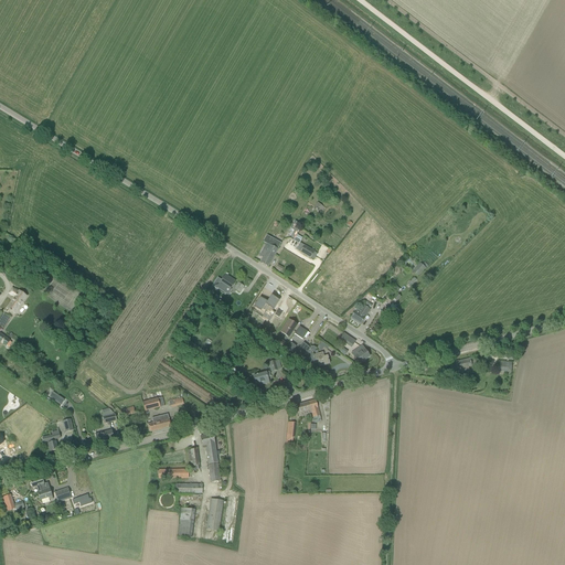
[(267,252),(275,255),(280,245),(280,244),(266,235),(263,242),(266,244),(269,246),(267,252)]
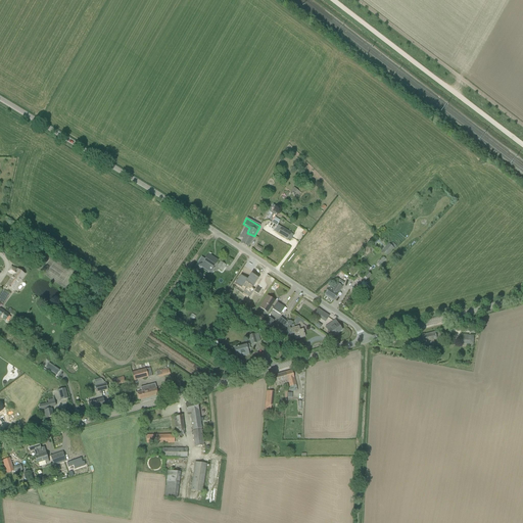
[(280,221),(275,218),(272,223),(277,226),(280,221)]
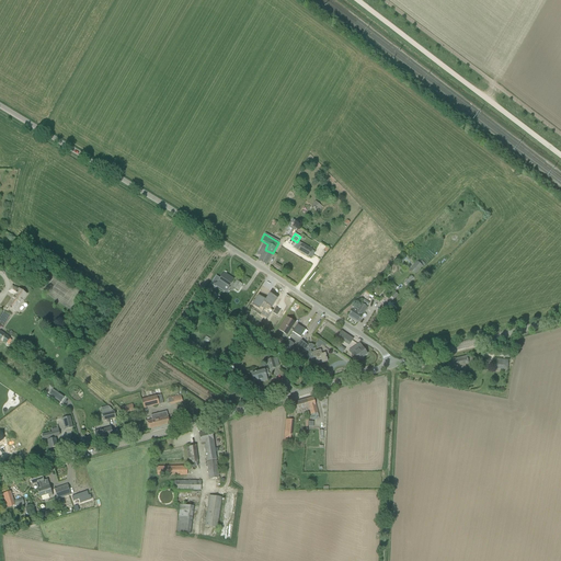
[(266,265),(273,253),(265,250),(267,244),(264,242),(258,254),(261,255),(259,261),(266,265)]
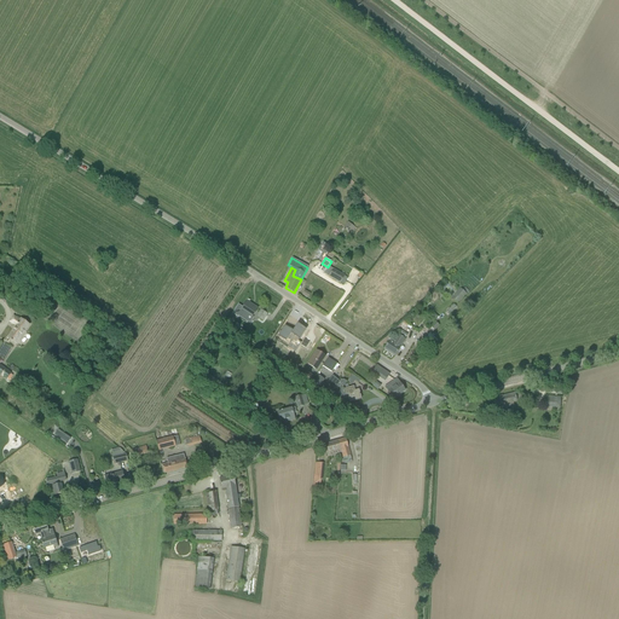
[(334,268),(333,270),(329,277),(340,284),(345,276),(334,268)]
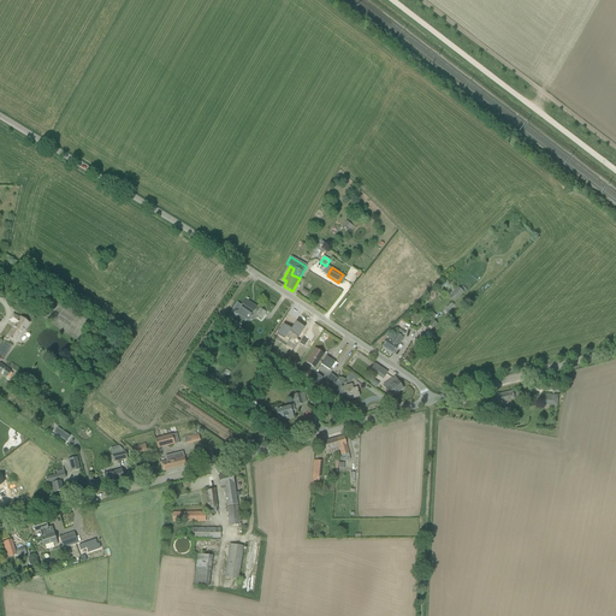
[(456,302),(465,292),(458,288),(450,296),(456,302)]
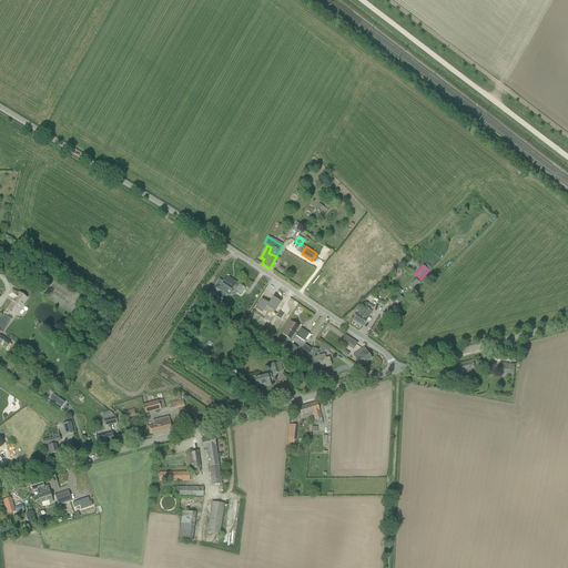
[(223,282),(219,280),(214,287),(217,291),(222,285),(232,291),(236,283),(226,276),(223,282)]
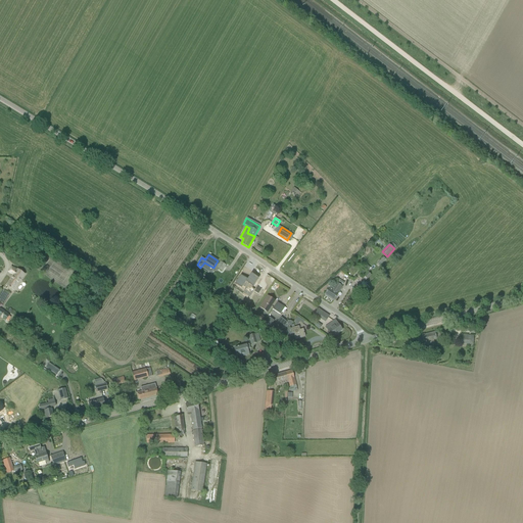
[(220,262),(217,268),(222,272),(226,265),(220,262)]
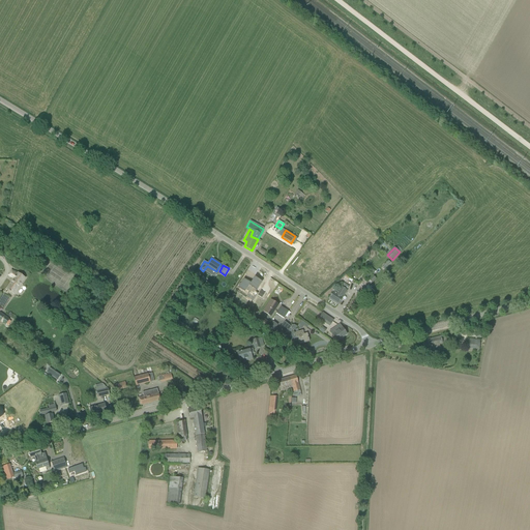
[(25,277),(18,273),(18,274),(11,271),(8,275),(15,280),(6,290),(13,294),(25,277)]
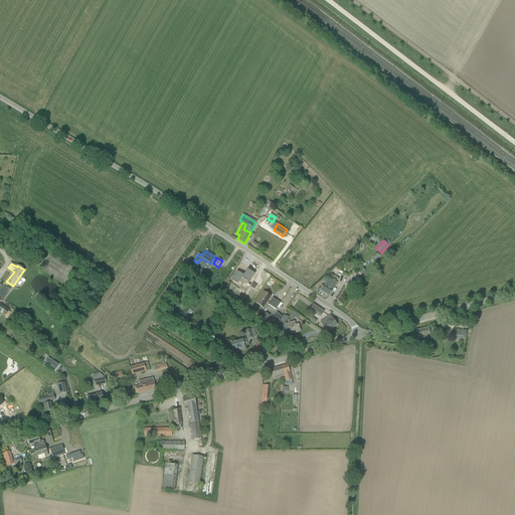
[(243,276),(237,272),(232,280),(237,284),(238,282),(242,285),(240,287),(243,289),(242,291),(245,293),(249,286),(247,285),(248,283),(253,275),(247,271),(243,276)]
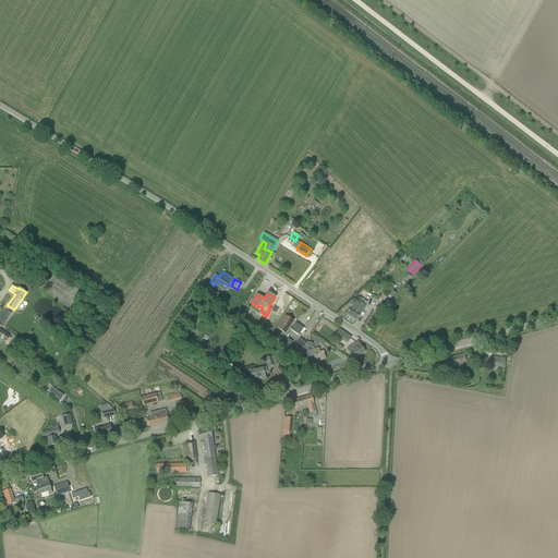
[(347,315),(355,320),(361,313),(365,305),(367,302),(363,299),(361,302),(359,301),(353,308),(351,307),(347,315)]
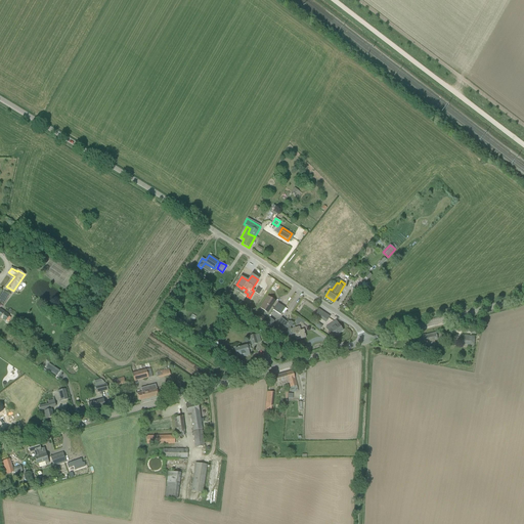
[(268,313),(275,302),(268,297),(260,308),(268,313)]
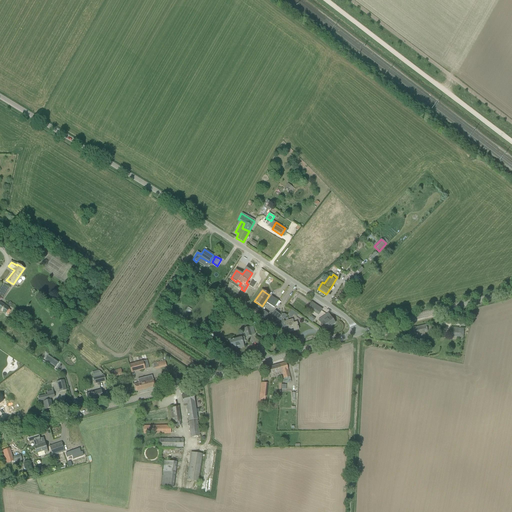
[(274,308),(279,301),(271,296),(267,303),(274,308)]
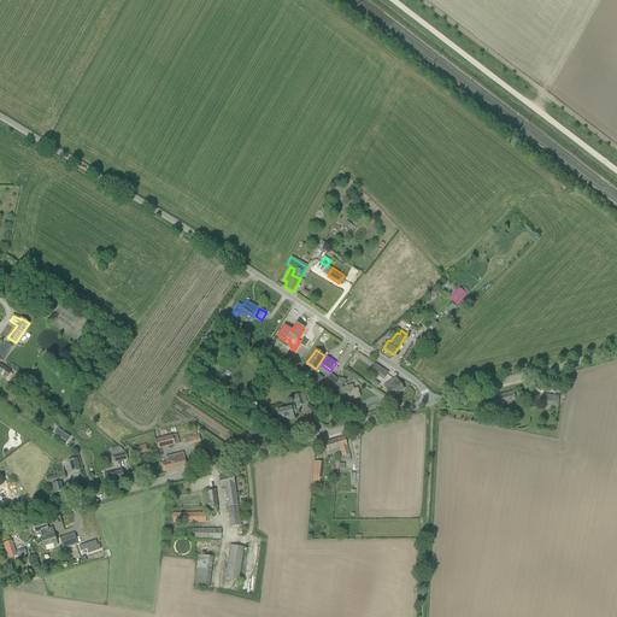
[(0,372),(6,377),(7,376),(11,372),(0,364),(0,372)]
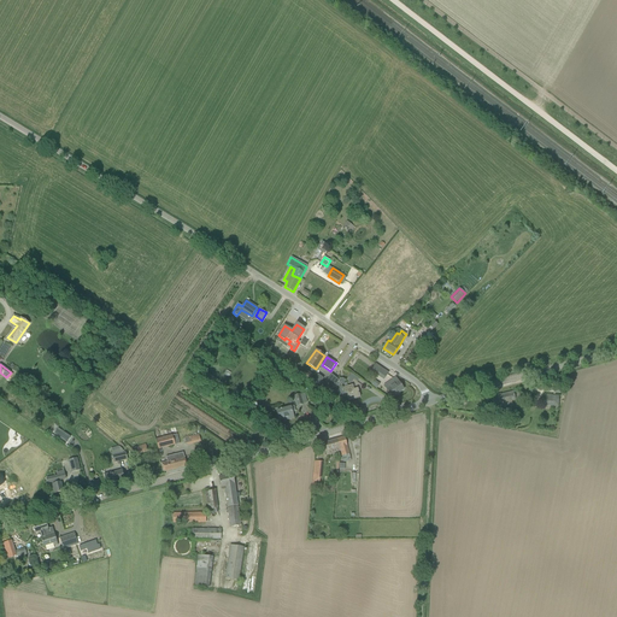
[(370,371),(383,380),(388,374),(375,364),(370,371)]
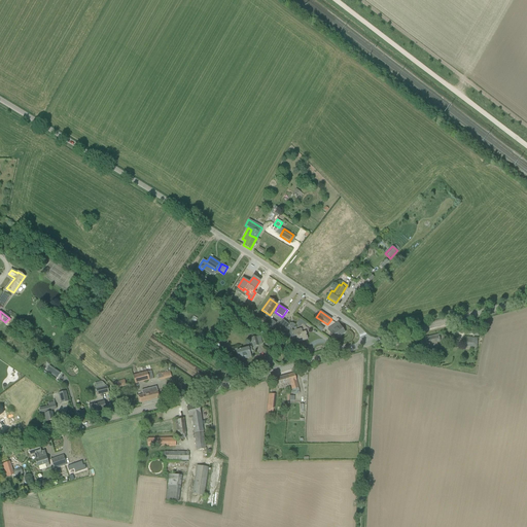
[(194,328),(179,320),(176,318),(172,315),(167,322),(171,325),(174,327),(187,337),(194,328)]
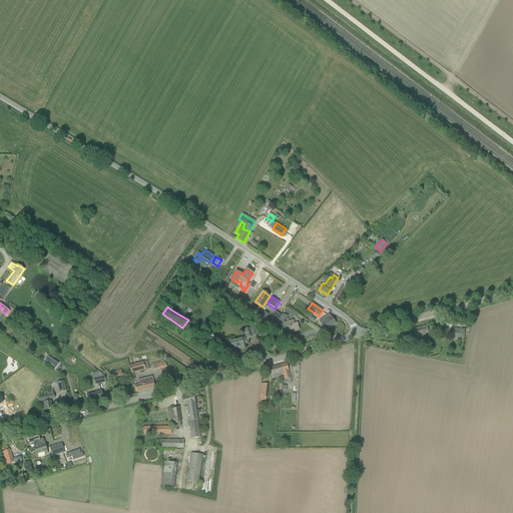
[(287,328),(285,323),(285,321),(288,317),(285,315),(282,315),(282,316),(276,312),(270,319),(268,317),(269,315),(265,312),(264,312),(259,319),(273,329),(276,325),(279,321),(281,323),(282,329),(287,328)]
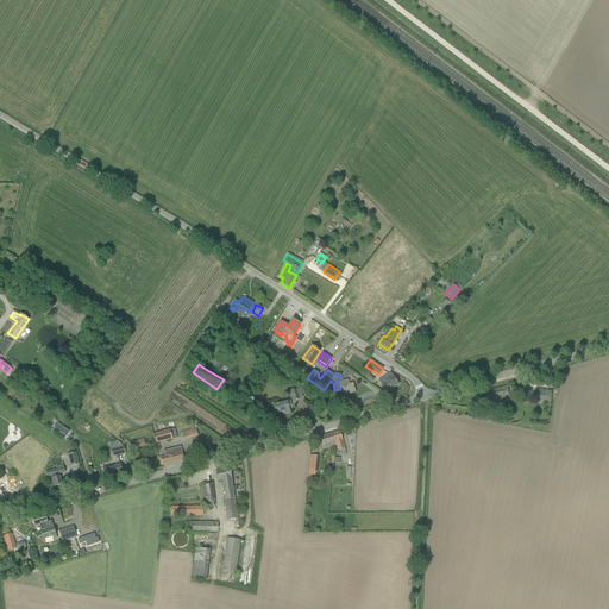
[(397,383),(399,383),(396,380),(395,381),(390,374),(383,378),(385,382),(381,384),(387,393),(399,384),(397,383)]
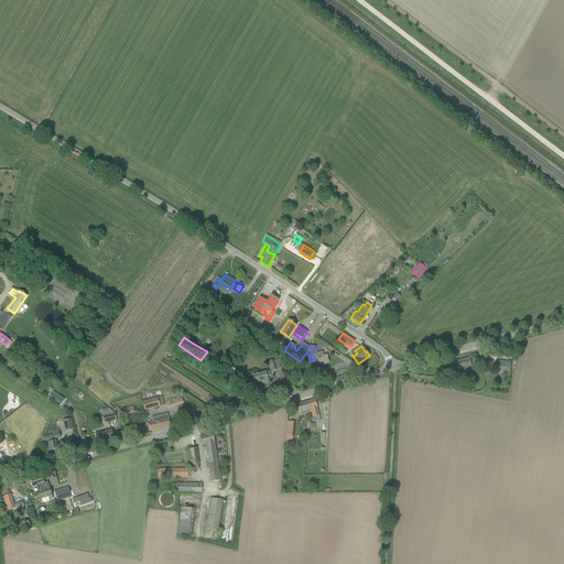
[(313,355),(315,360),(318,359),(318,361),(317,361),(318,367),(320,367),(321,366),(329,364),(327,355),(323,356),(322,351),(313,355)]
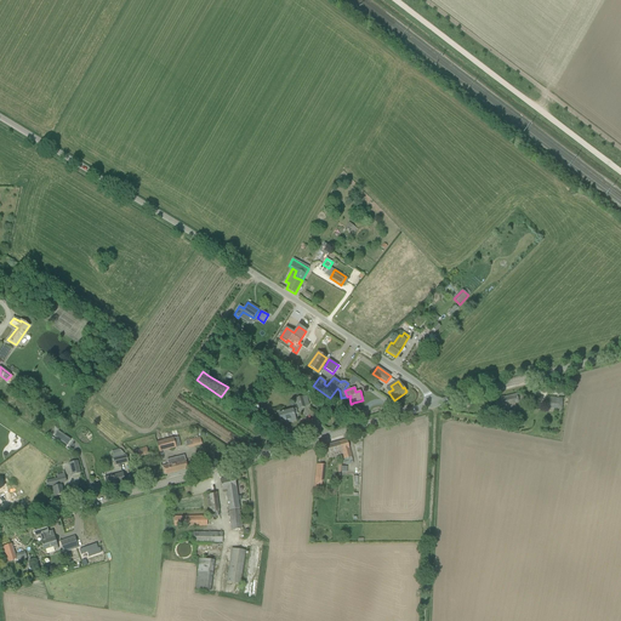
[(502,412),(507,411),(520,409),(519,404),(525,403),(523,394),(518,396),(517,394),(495,400),(497,409),(500,409),(501,411),(502,412)]
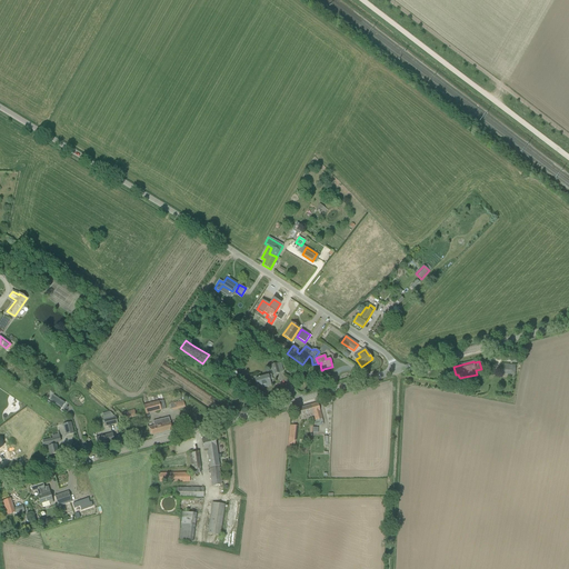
[(515,375),(516,366),(502,365),(501,373),(515,375)]
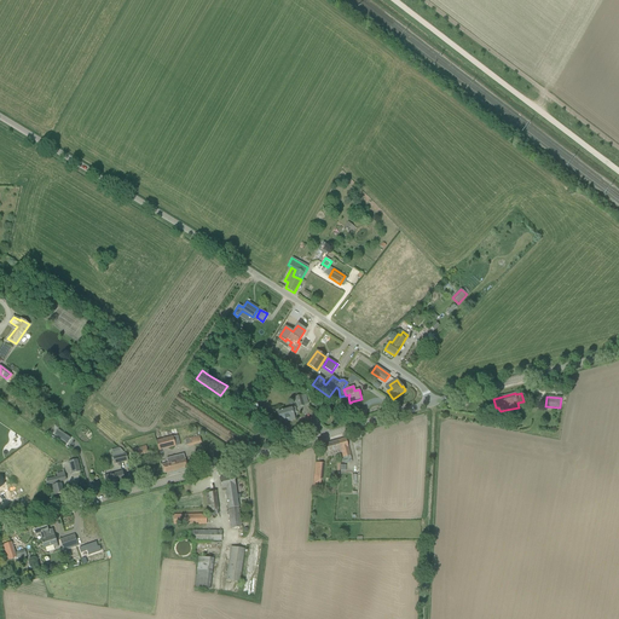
[(277,412),(281,422),(289,418),(290,421),(295,420),(291,409),(277,412)]
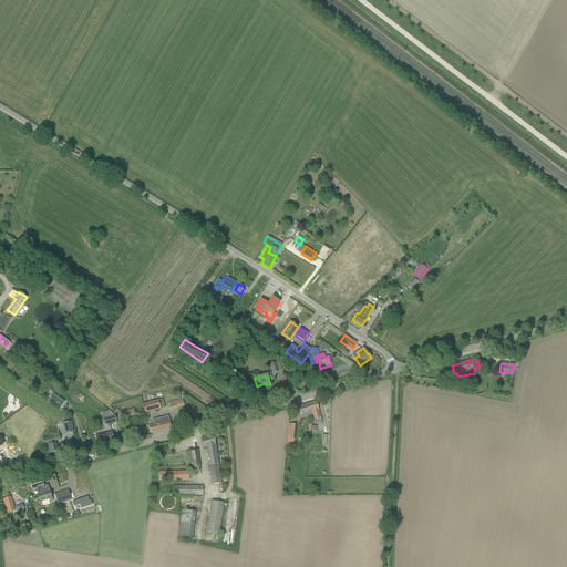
[(54,395),(50,400),(61,409),(65,403),(54,395)]
